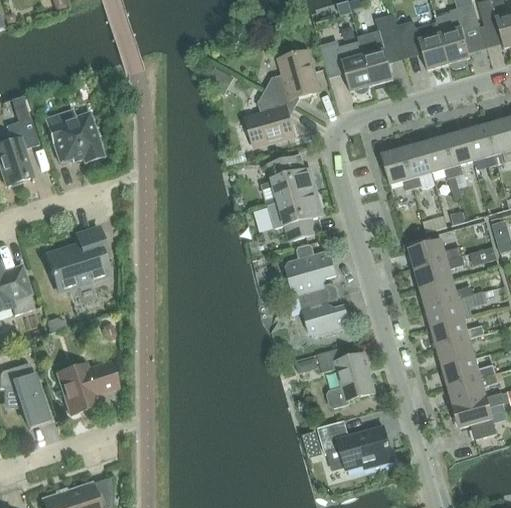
[(51,0),(54,8),(64,5),(62,0),(51,0)]
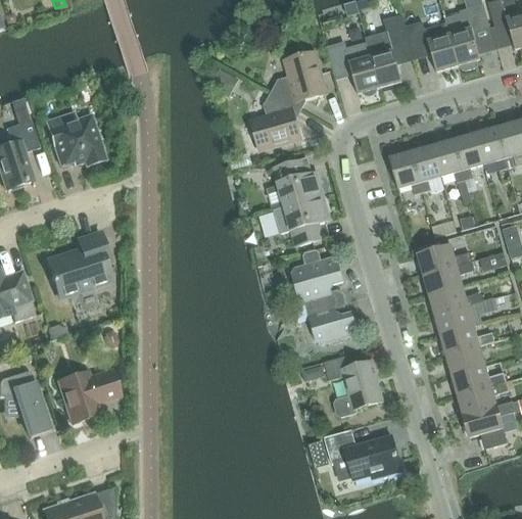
[(521,12),(518,14),(513,0),(494,0),(487,2),(494,26),(507,22),(514,49),(521,46),(521,12)]
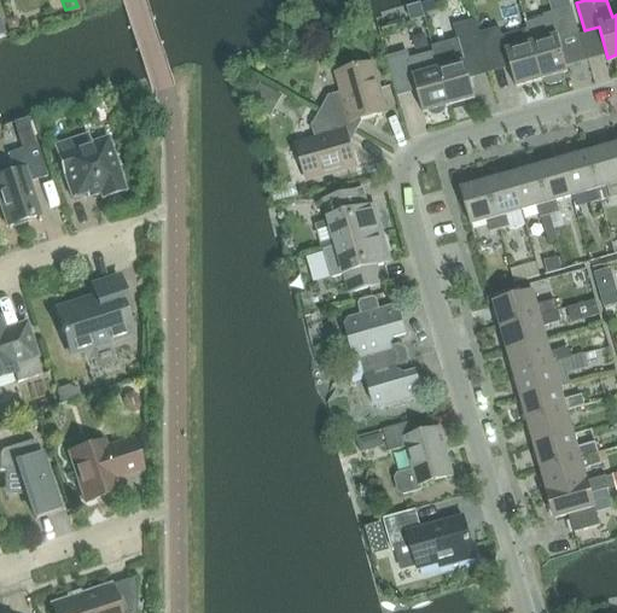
[(421,13),(421,11),(419,1),(407,4),(406,4),(409,17),(421,13)]
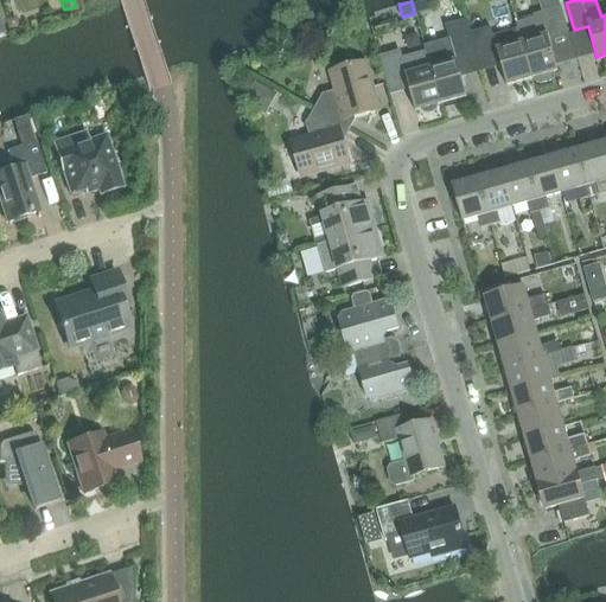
[(516,25),(530,75),(533,75),(534,77),(538,79),(550,76),(552,72),(552,69),(556,68),(548,37),(568,32),(560,4),(515,17),(516,25)]
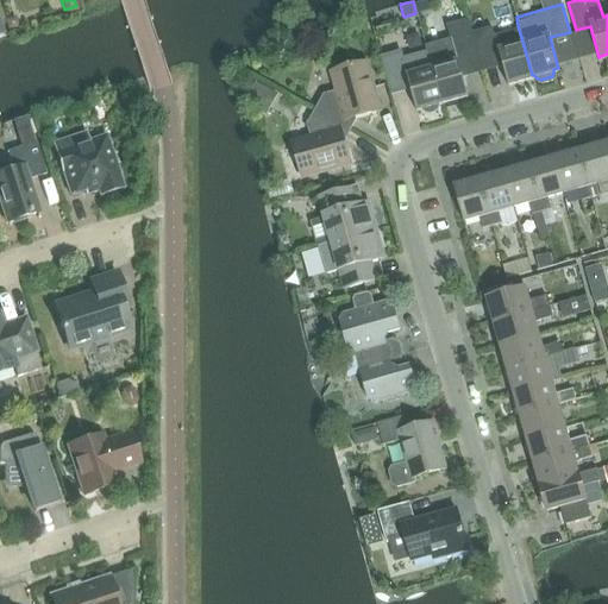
[(13,14),(4,17),(6,26),(17,24),(13,14)]
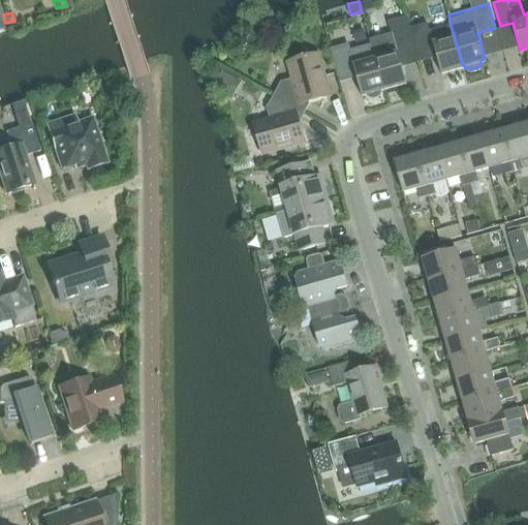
[(462,65),(449,22),(428,28),(426,21),(408,26),(414,50),(432,44),(440,71),(462,65)]
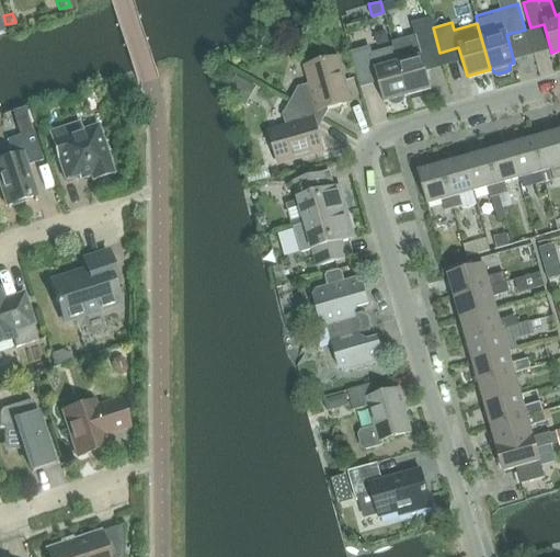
[(421,58),(440,53),(433,27),(414,33),(390,40),(392,46),(406,93),(430,87),(421,58)]
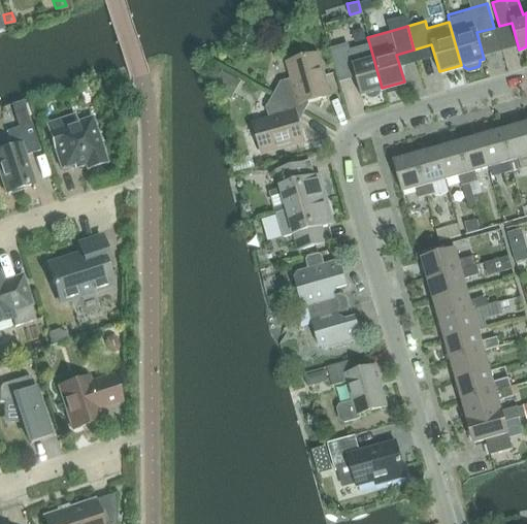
[(346,43),(328,48),(335,72),(352,67),(360,94),(364,93),(367,96),(371,97),(375,95),(379,92),(380,89),(382,88),(369,43),(348,50),(346,43)]
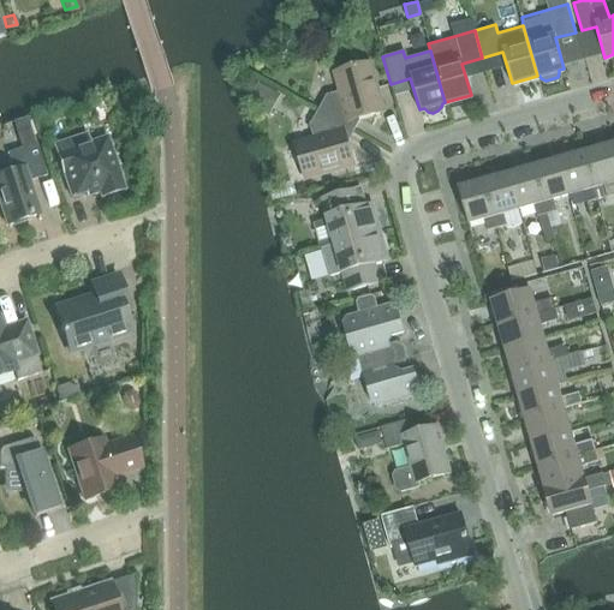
[(317,107),(353,127),(359,115),(382,109),(368,60),(333,70),(339,89),(326,93),(317,107)]
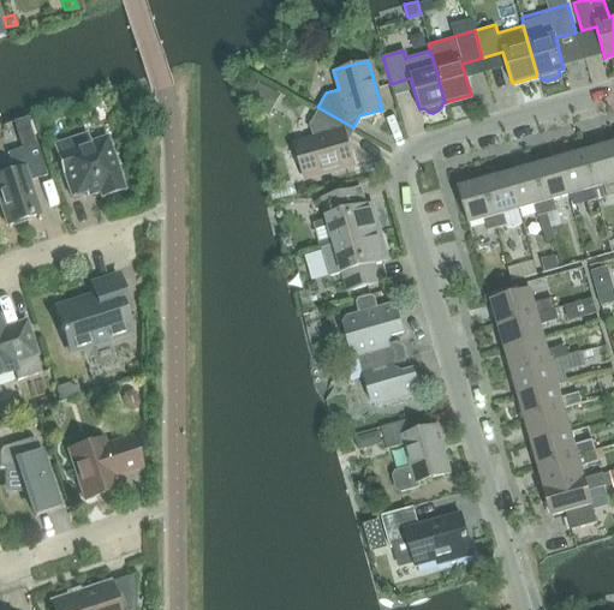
[(268,112),(279,91),(257,79),(246,100),(268,112)]
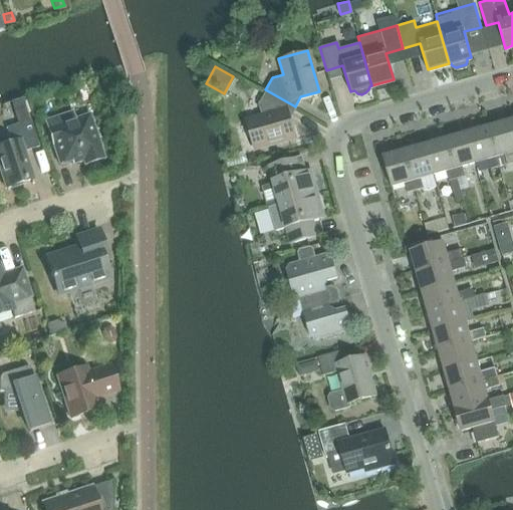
[(289,116),(295,106),(265,89),(257,102),(260,113),(245,117),(253,147),(294,136),(289,116)]
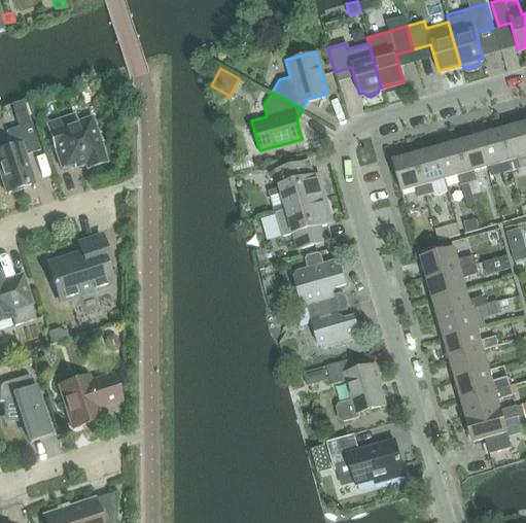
[(69,121),(67,114),(45,121),(60,167),(72,163),(73,166),(84,162),(85,167),(105,160),(91,115),(69,121)]
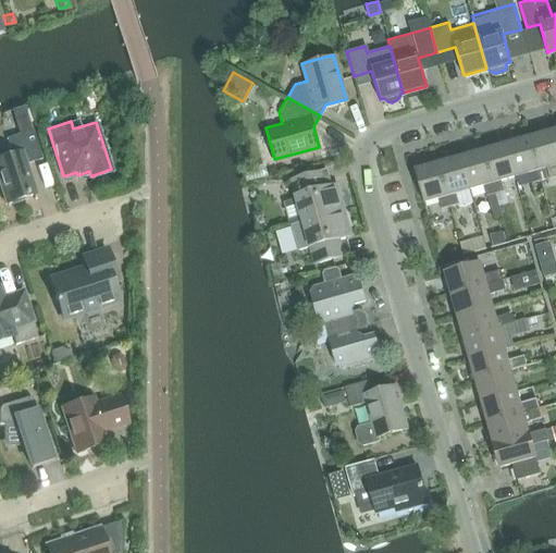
[(12,201),(21,198),(23,195),(35,192),(25,161),(41,157),(32,127),(5,136),(11,152),(0,156),(0,186),(4,201),(9,200),(12,201)]
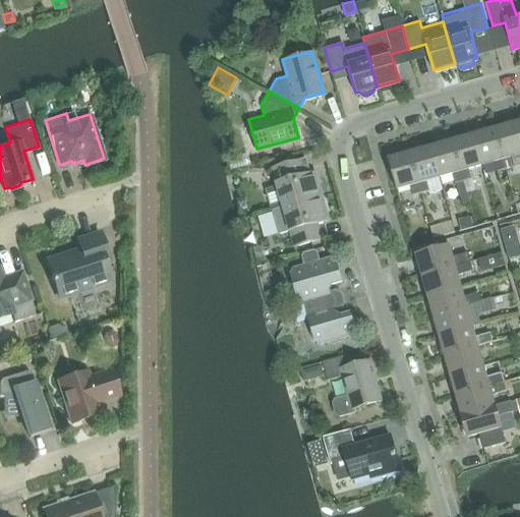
[(510,155),(519,152),(519,140),(514,120),(493,126),(505,167),(513,165),(510,155)]
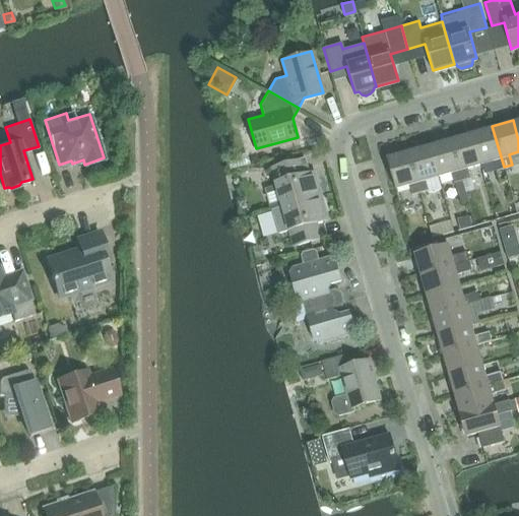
[(496,169),(504,167),(492,126),(470,132),(479,163),(493,159),(496,169)]
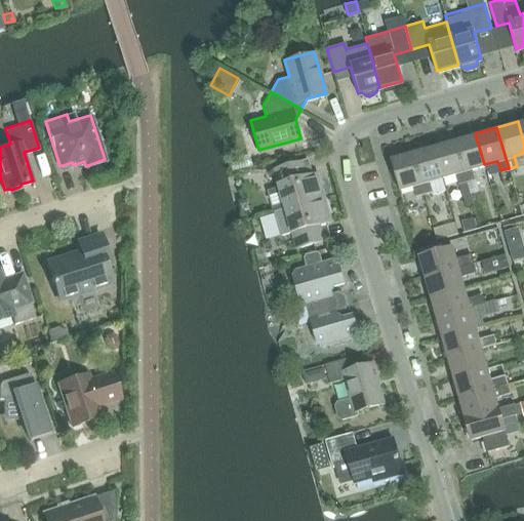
[(471,168),(484,164),(475,133),(454,139),(466,181),(474,177),(471,168)]
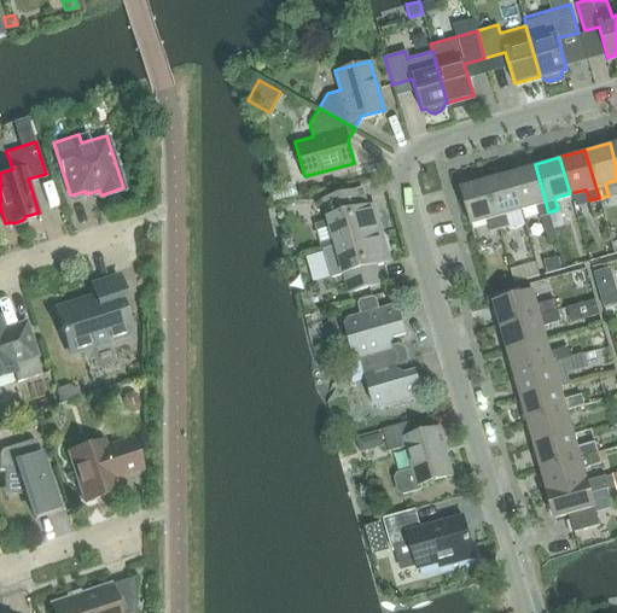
[(539,215),(548,212),(535,164),(510,171),(521,208),(535,203),(539,215)]
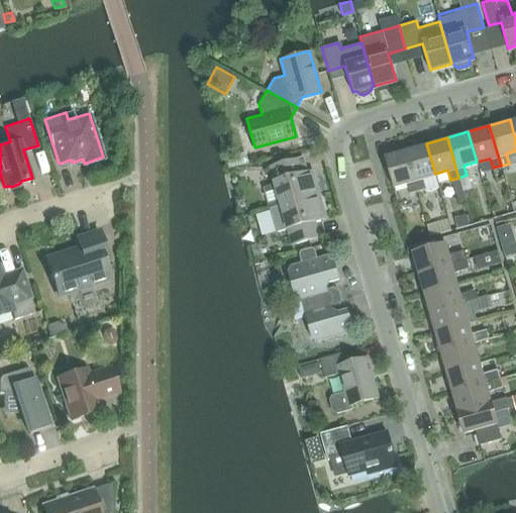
[(422,178),(435,174),(426,143),(405,149),(416,189),(424,187),(422,178)]
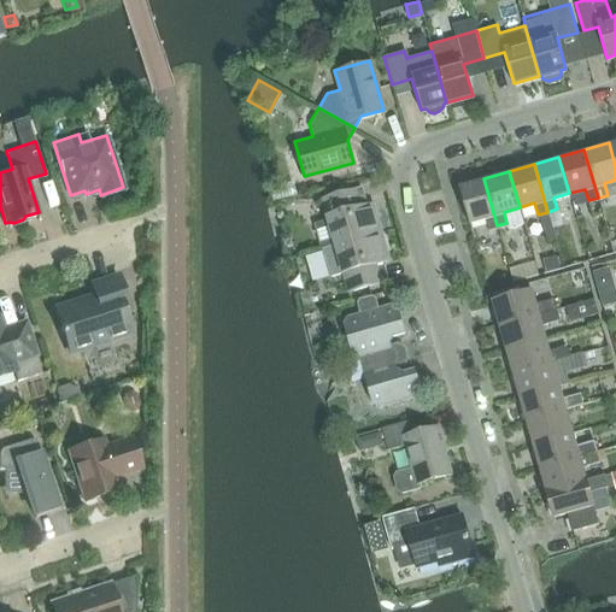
[(487,228),(497,225),(484,178),(457,186),(468,222),(485,217),(487,228)]
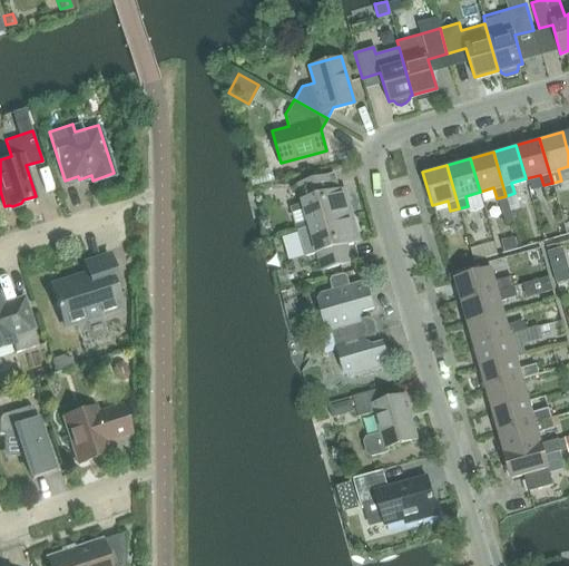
[(308,225),(351,213),(344,187),(331,191),(326,174),(296,182),(308,225)]
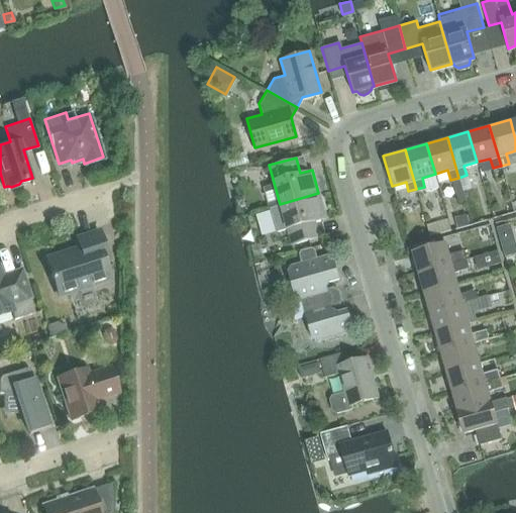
[(318,193),(280,204),(269,207),(276,229),(286,226),(291,242),(318,235),(313,219),(325,216),(318,193)]
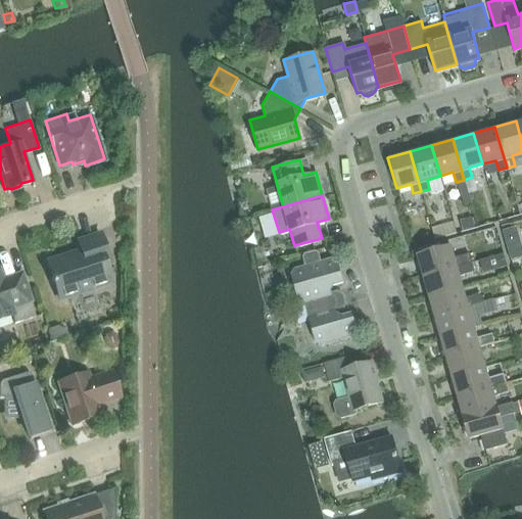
[(470,216),(460,219),(463,229),(473,226),(470,216)]
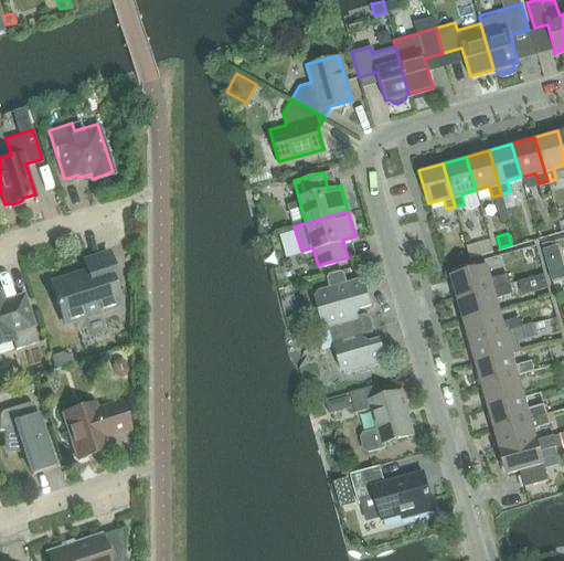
[(489,237),(478,241),(481,253),(492,250),(489,237)]
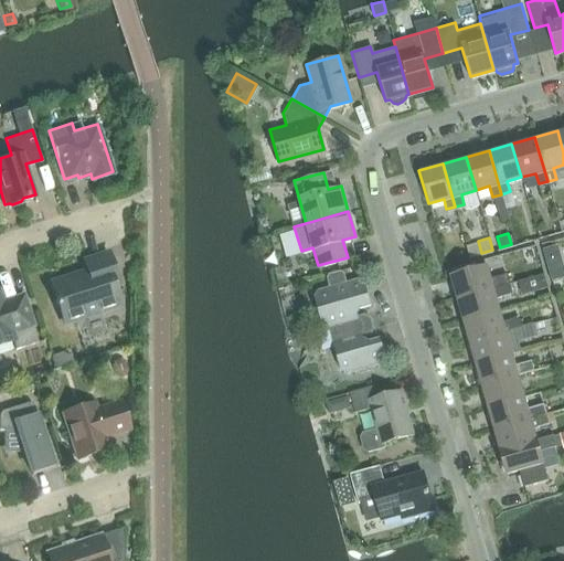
[(557,243),(542,247),(546,262),(561,258),(557,243)]
